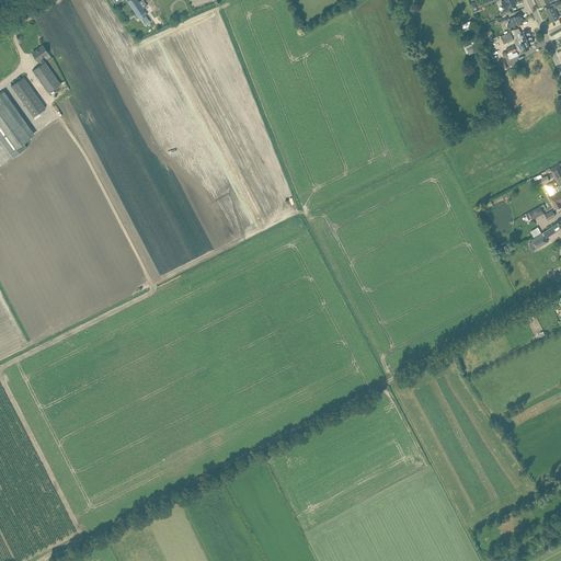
[(136,14),(144,9),(137,0),(129,0),(127,1),(136,14)]
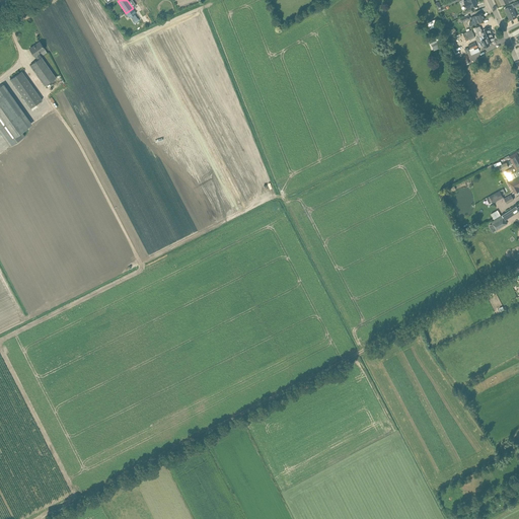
[(435,3),(437,9),(459,0),(446,0),(444,1),(444,2),(445,4),(440,6),(439,2),(435,3)]
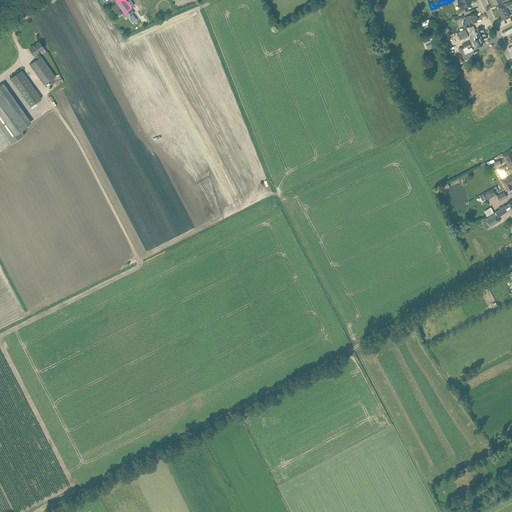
[(469,0),(460,0),(458,1),(461,8),(469,5),(470,5),(470,4),(471,4),(469,0)]
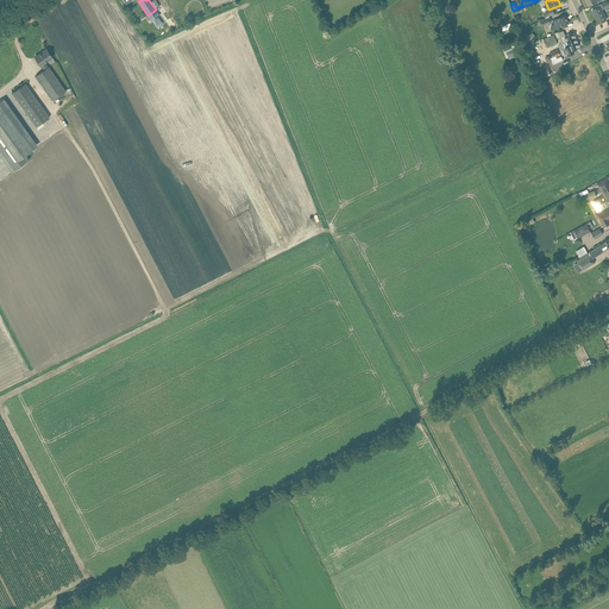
[(597,7),(592,11),(598,24),(607,19),(604,14),(602,8),(604,7),(602,4),(597,6),(598,7),(597,7)]
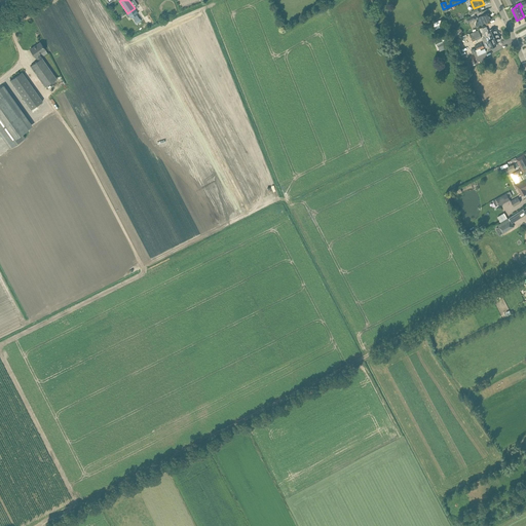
[(138,13),(135,8),(127,13),(130,19),(133,17),(135,21),(139,16),(137,14),(138,13)]
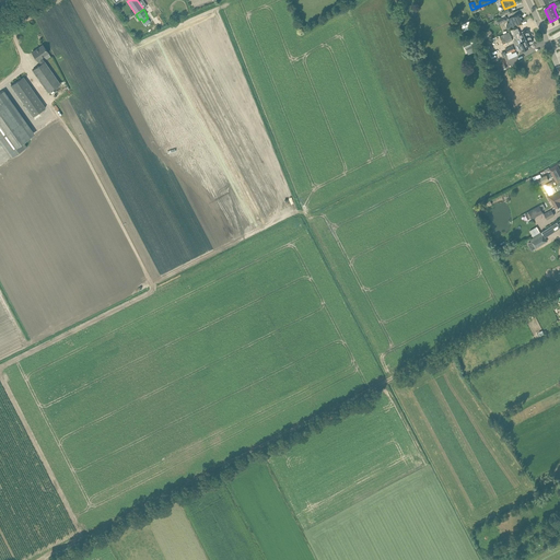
[(520,13),(515,15),(509,19),(510,22),(509,22),(506,23),(506,24),(506,25),(506,26),(508,27),(509,27),(523,21),(520,13)]
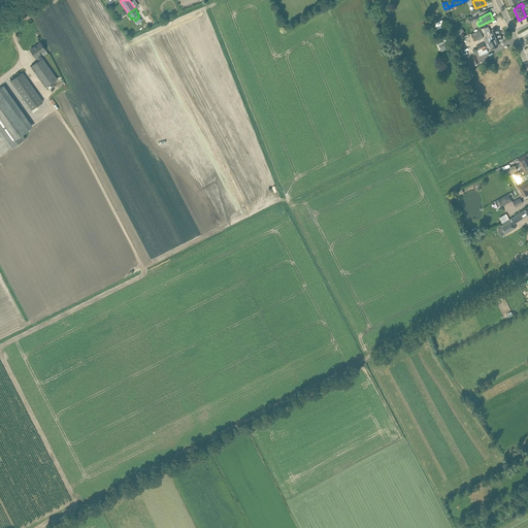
[(467,24),(469,23),(479,19),(476,15),(465,20),(461,22),(461,24),(462,23),(463,25),(467,24)]
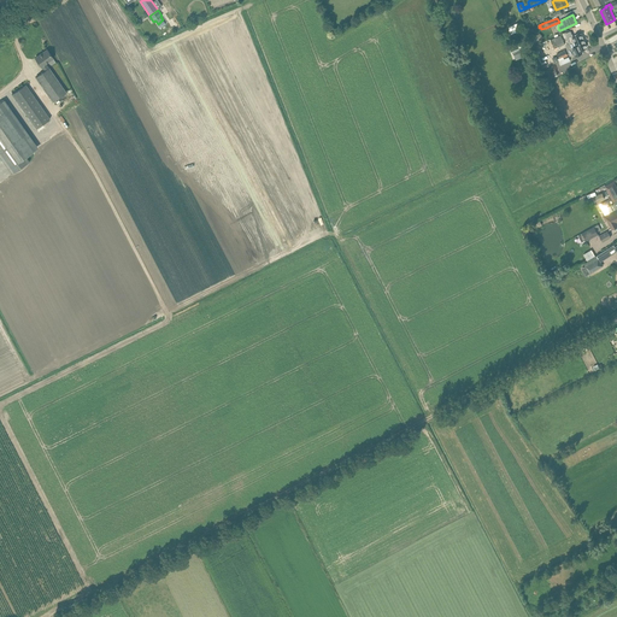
[(518,22),(509,27),(511,34),(522,30),(518,22)]
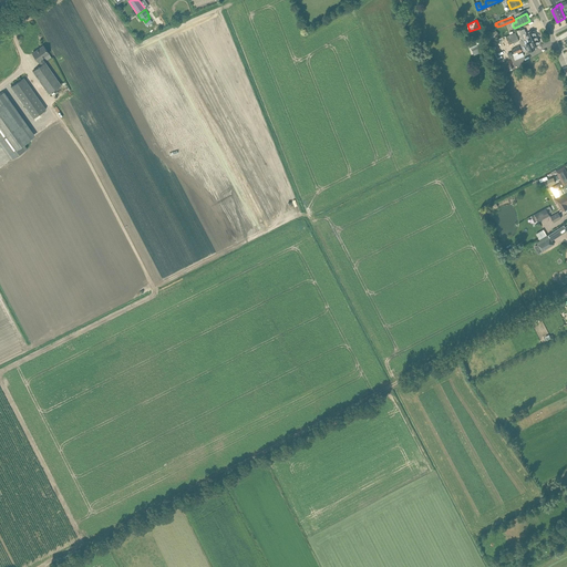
[(534,31),(528,33),(526,34),(529,42),(527,43),(529,48),(539,43),(534,31)]
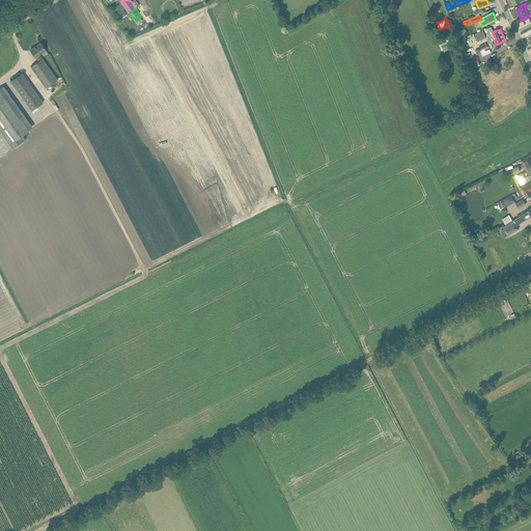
[(442,47),(450,44),(447,36),(439,39),(442,47)]
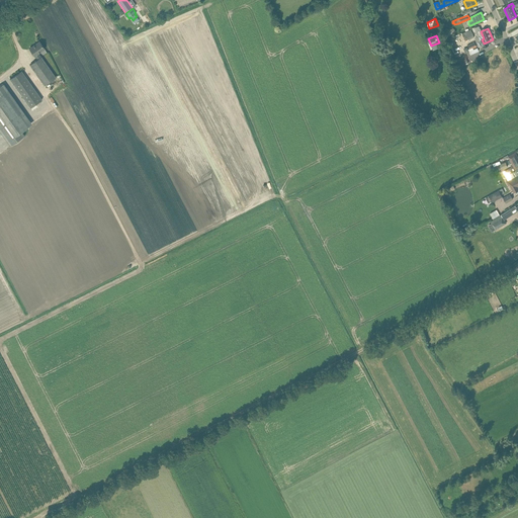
[(29,65),(32,69),(45,85),(56,77),(41,57),(40,57),(38,53),(45,49),(42,46),(39,41),(29,49),(34,56),(35,56),(37,60),(29,65)]
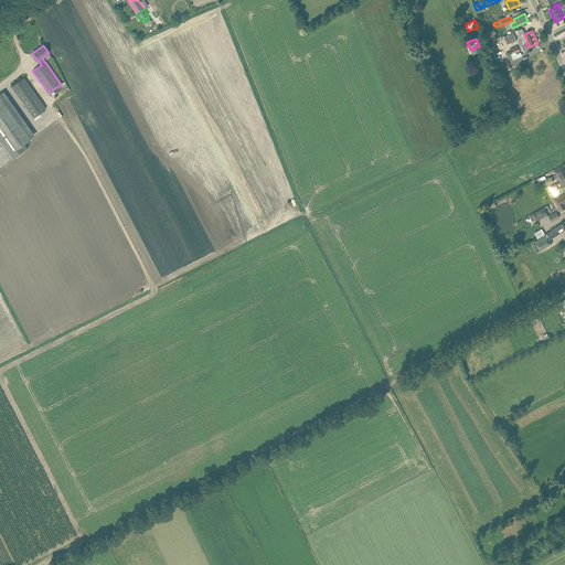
[(513,54),(520,51),(518,45),(510,49),(513,54)]
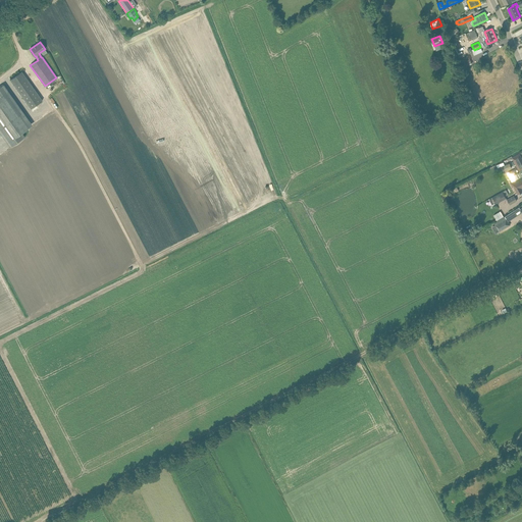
[(472,64),(469,56),(460,60),(463,69),(468,67),(467,66),(472,64)]
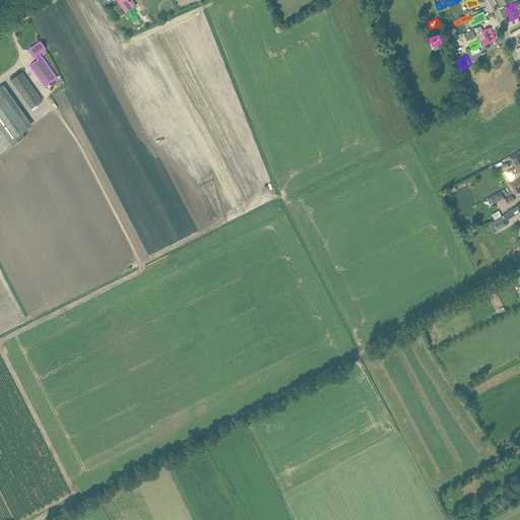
[(30,109),(42,100),(21,71),(10,79),(30,109)]
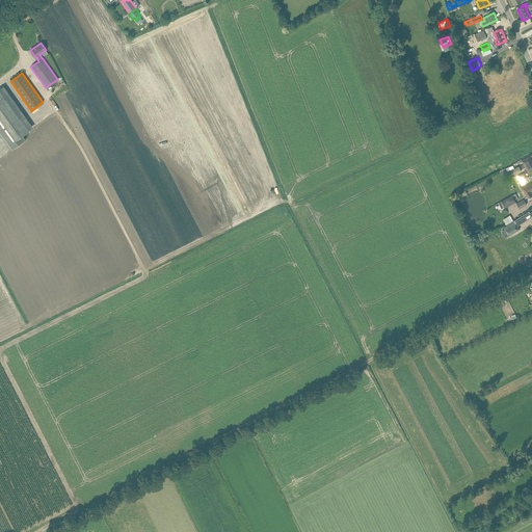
[(25,126),(4,96),(8,92),(3,86),(0,87),(0,134),(10,150),(25,139),(22,135),(29,130),(26,126),(25,126)]
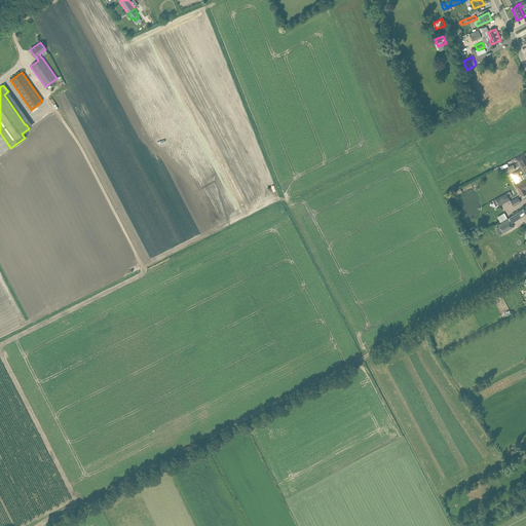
[(525,160),(523,155),(516,158),(521,167),(521,168),(523,172),(525,170),(525,160)]
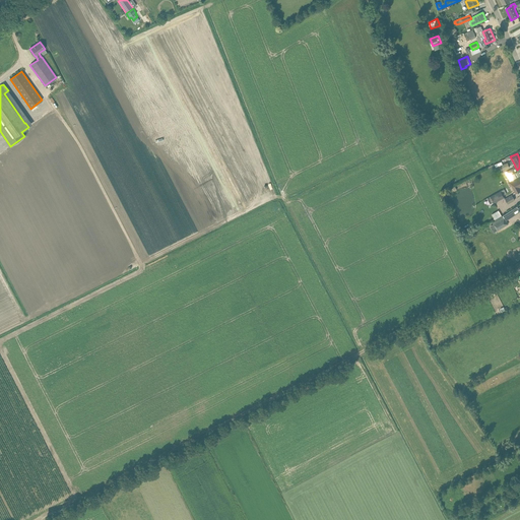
[(502,161),(495,165),(496,167),(498,173),(505,170),(510,168),(508,161),(503,164),(502,161)]
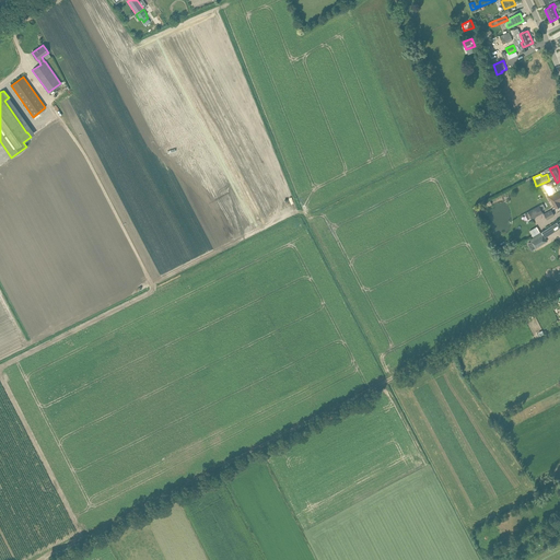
[(553,181),(545,185),(549,195),(547,196),(549,200),(551,199),(556,208),(559,205),(559,202),(559,201),(559,188),(557,183),(555,179),(555,178),(552,179),(553,181)]
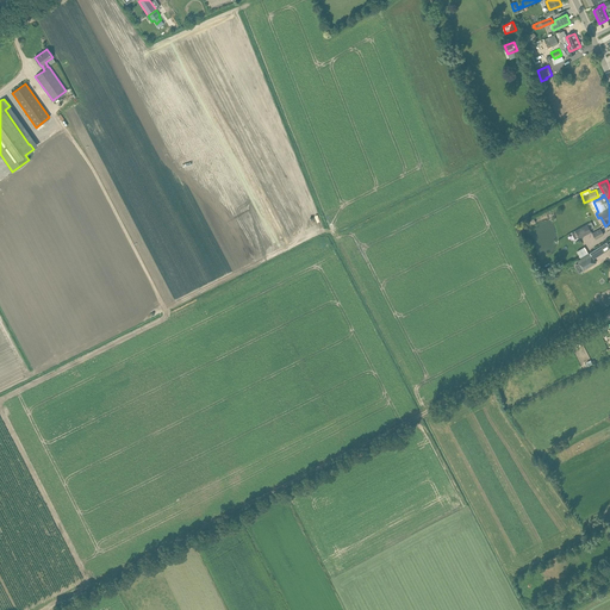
[(587,224),(576,230),(579,237),(591,231),(587,224)]
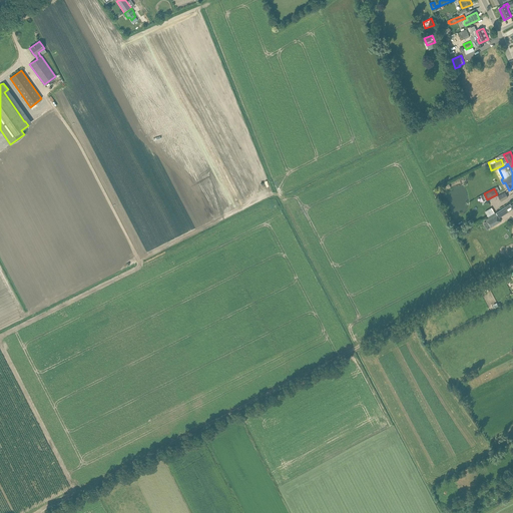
[(498,196),(501,200),(508,197),(505,192),(498,196)]
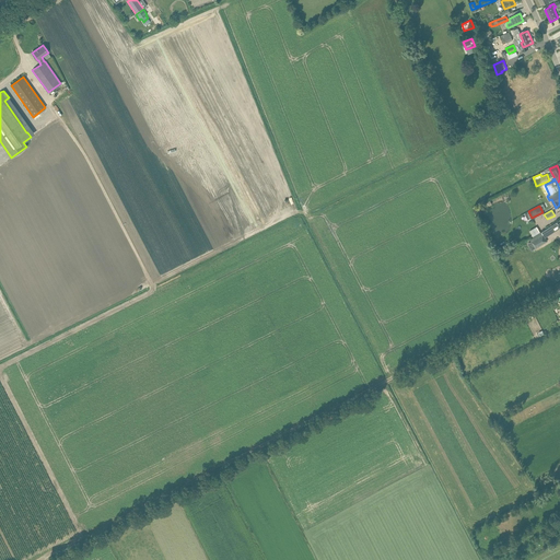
[(533,241),(532,242),(535,248),(547,241),(541,232),(531,238),(533,241)]
